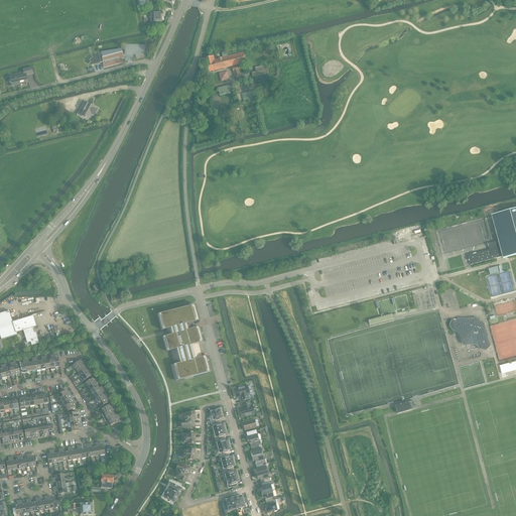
[(162,15),(163,14),(163,13),(161,12),(161,11),(157,12),(152,12),(153,18),(150,18),(150,22),(153,22),(162,21),(161,16),(162,16),(162,15)]
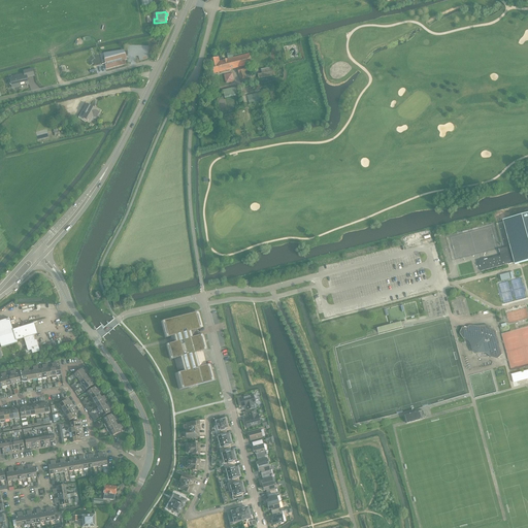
[(124,51),(104,54),(106,63),(106,64),(106,69),(125,64),(124,60),(126,60),(124,51)]
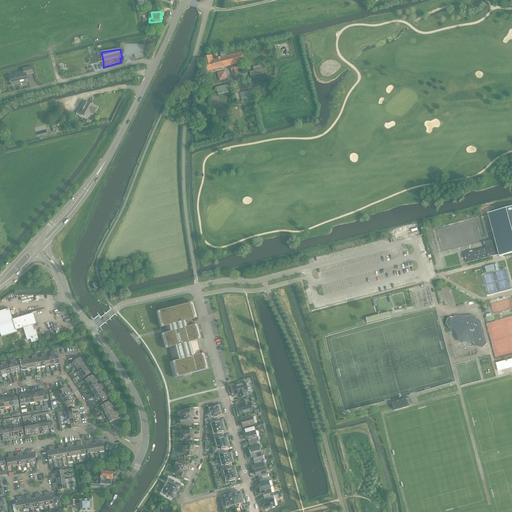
[(242,52),(226,56),(225,51),(220,52),(221,58),(212,60),(211,56),(204,58),(207,71),(244,62),(242,52)]
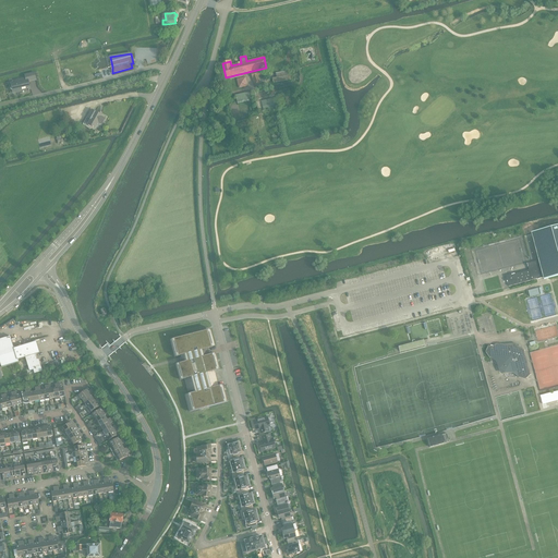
[(261,83),(258,76),(263,75),(263,74),(262,74),(261,71),(251,73),(255,86),(261,84),(261,83)]
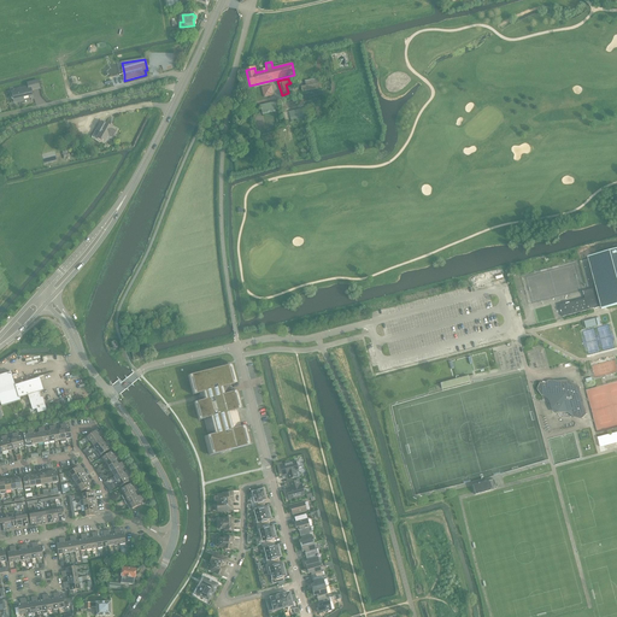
[(305,86),(301,87),(301,90),(301,92),(321,88),(319,78),(305,81),(305,86)]
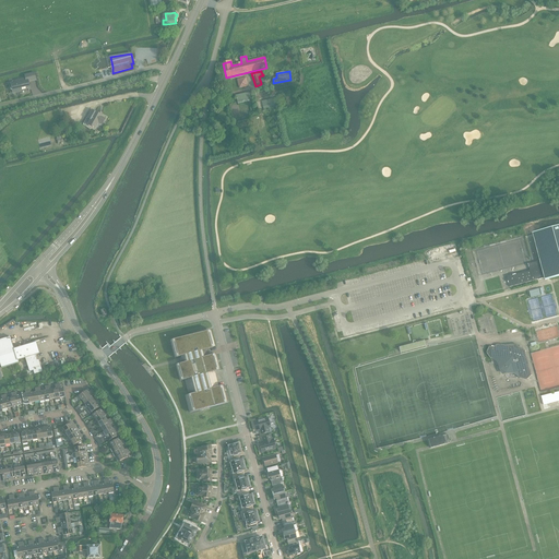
[(15,83),(11,84),(11,87),(11,90),(12,92),(13,93),(21,92),(22,94),(27,93),(26,88),(30,87),(28,83),(36,81),(34,73),(24,75),(25,79),(15,81),(15,83)]
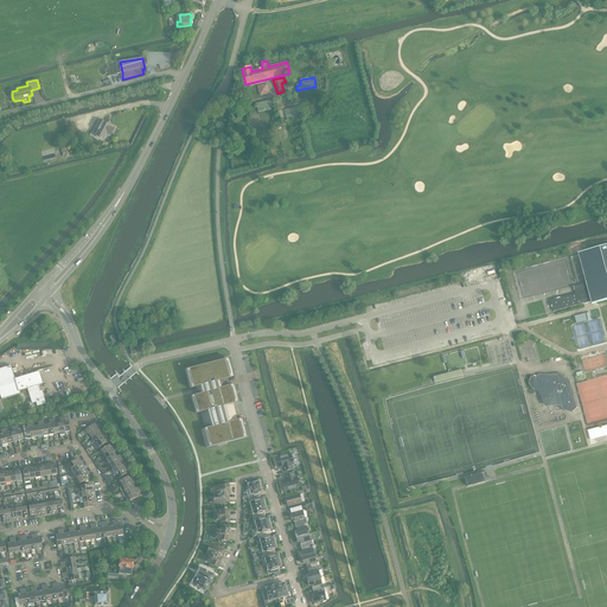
[(257,85),(261,96),(270,93),(268,83),(257,85)]
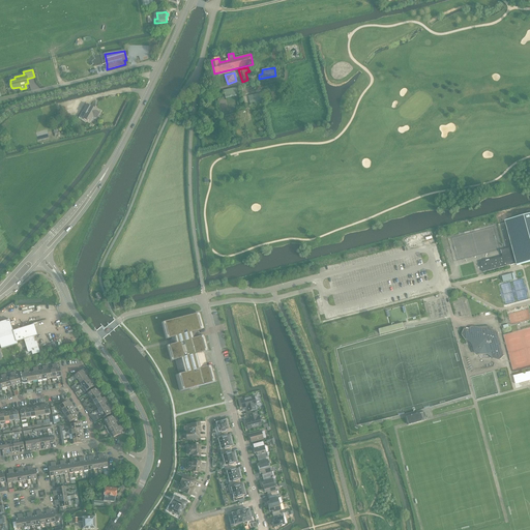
[(236,88),(224,90),(226,98),(237,96),(236,93),(237,92),(236,88)]
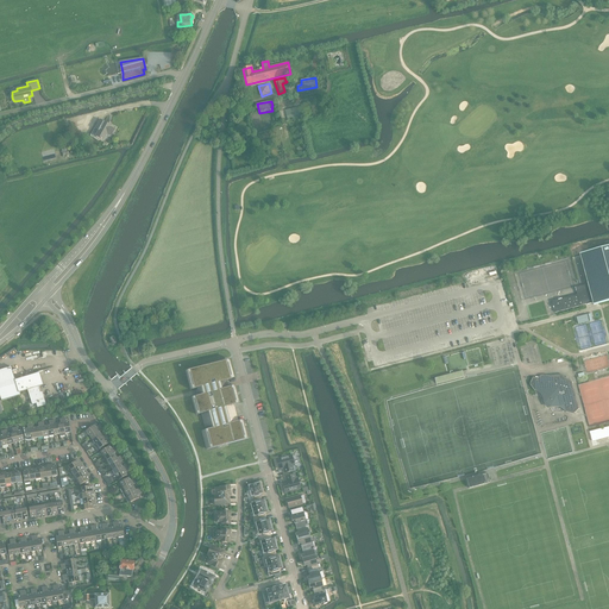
[(305,106),(284,111),(288,121),(307,115),(305,106)]
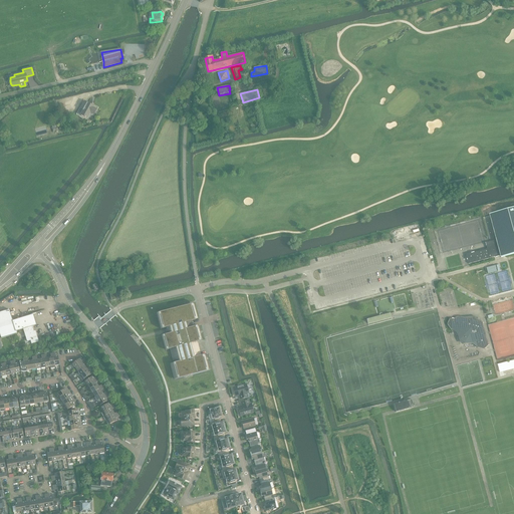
[(84,101),(80,108),(83,110),(80,114),(86,118),(90,112),(93,115),(96,109),(93,107),(93,106),(87,103),(84,101)]
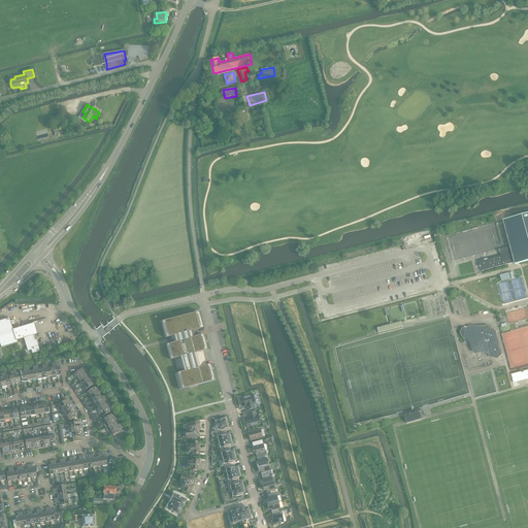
[(499,253),(500,256),(503,265),(515,262),(515,264),(527,260),(527,212),(502,220),(504,225),(505,230),(506,234),(508,239),(509,244),(509,246),(498,250),(499,253)]
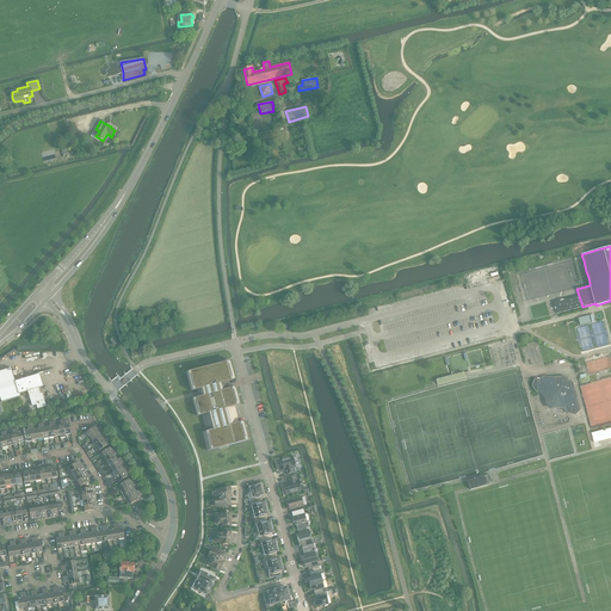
[(557,314),(582,307),(579,296),(563,300),(560,301),(554,302),(555,308),(555,309),(557,314)]
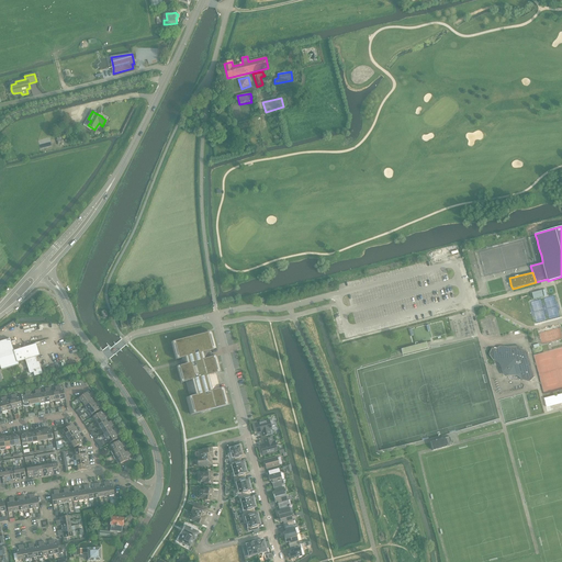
[(534,300),(543,296),(541,290),(532,293),(534,300)]
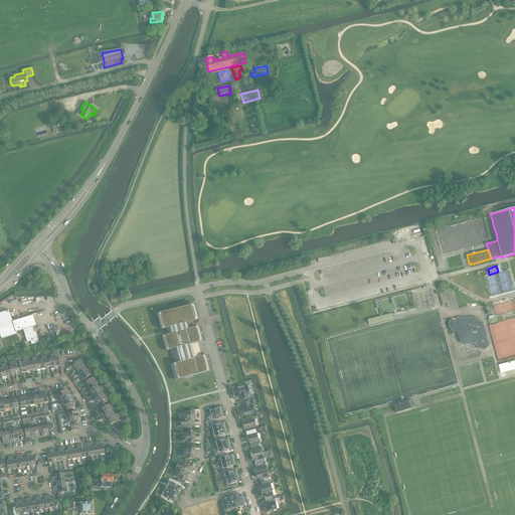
[(164,329),(167,328),(167,330),(166,330),(167,333),(168,333),(168,334),(163,336),(166,351),(170,350),(174,364),(170,365),(174,379),(211,370),(207,355),(201,357),(197,343),(202,341),(198,326),(193,328),(192,327),(194,326),(193,324),(193,323),(191,323),(191,322),(194,321),(195,321),(197,320),(193,306),(191,306),(175,310),(159,315),(157,315),(161,330),(163,329),(164,329)]
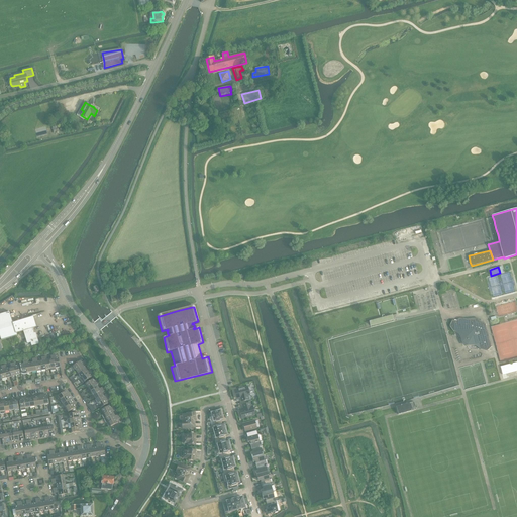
[(31,346),(38,343),(36,335),(34,335),(32,328),(36,327),(33,316),(12,323),(9,311),(0,313),(0,337),(1,340),(16,335),(16,333),(23,331),(27,343),(30,342),(31,346)]
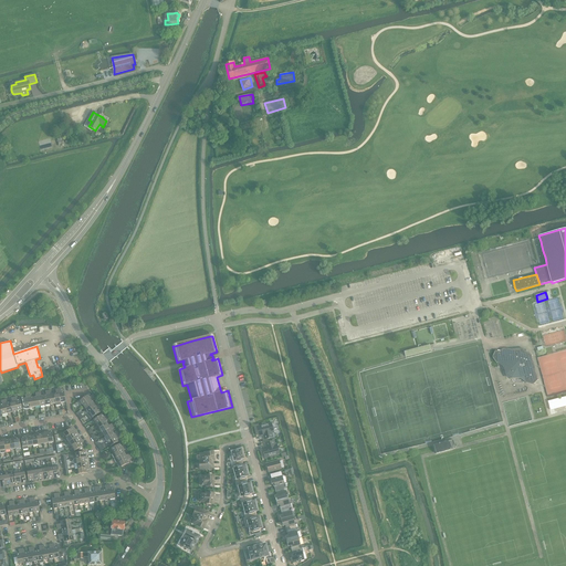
[(404,353),(406,359),(432,352),(430,345),(404,353)]
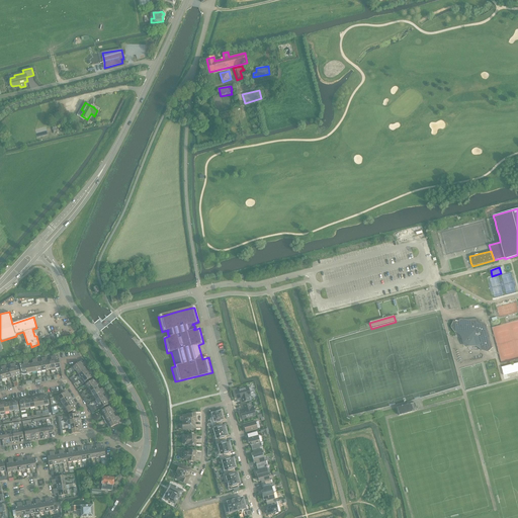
[(454,332),(455,332),(460,332),(464,343),(468,346),(481,346),(482,350),(488,352),(489,351),(493,347),(487,325),(478,319),(468,320),(463,319),(462,322),(460,322),(458,322),(453,321),(451,326),(451,328),(454,332)]
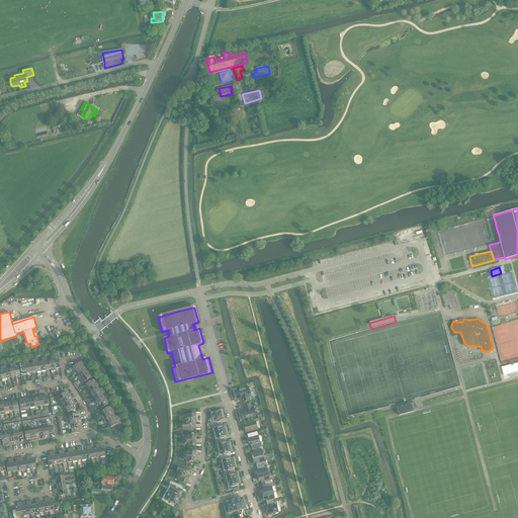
[(73,367),(76,371),(86,363),(84,361),(82,363),(80,362),(73,367)]
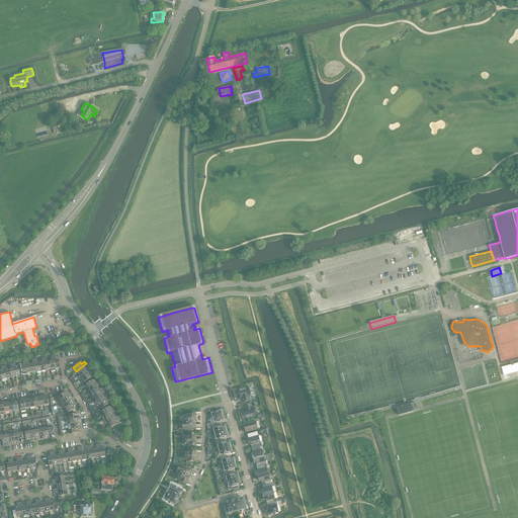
[(15,376),(20,374),(18,366),(16,366),(15,363),(12,364),(15,376)]
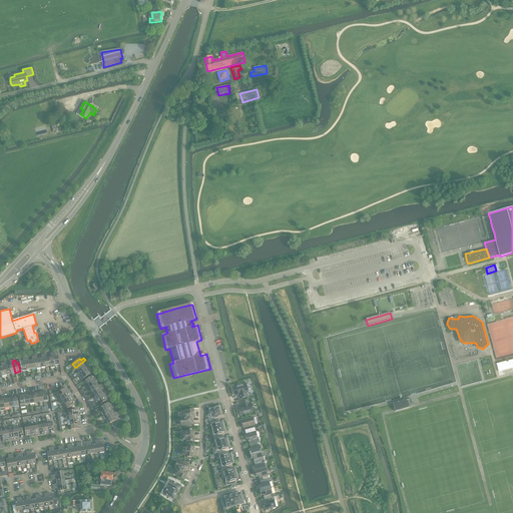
[(86,362),(85,360),(75,368),(78,371),(85,366),(84,364),(86,362)]
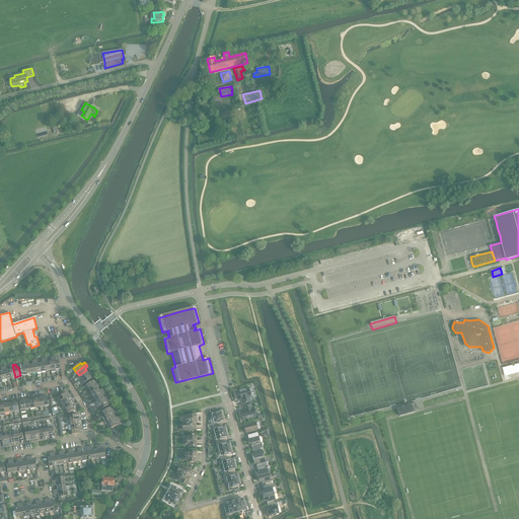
[(87,372),(86,370),(79,375),(81,379),(91,372),(90,370),(87,372)]
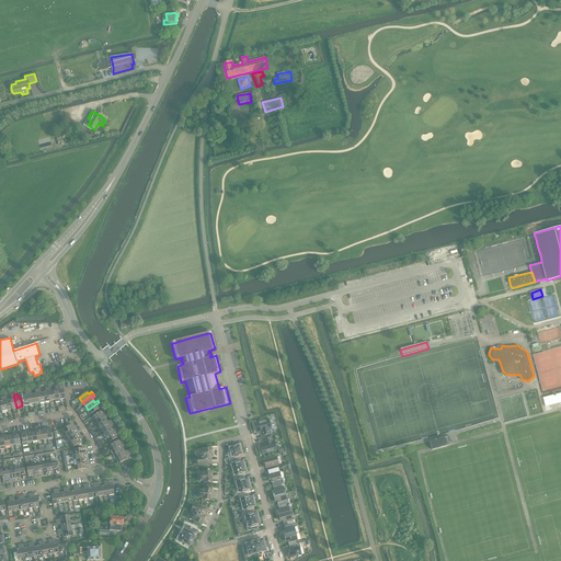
[(101,404),(99,402),(88,410),(91,414),(100,409),(98,407),(101,404)]
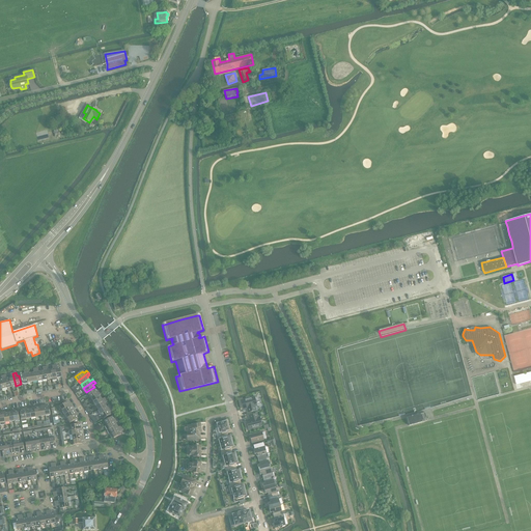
[(88,394),(90,398),(102,391),(100,389),(96,391),(95,389),(88,394)]
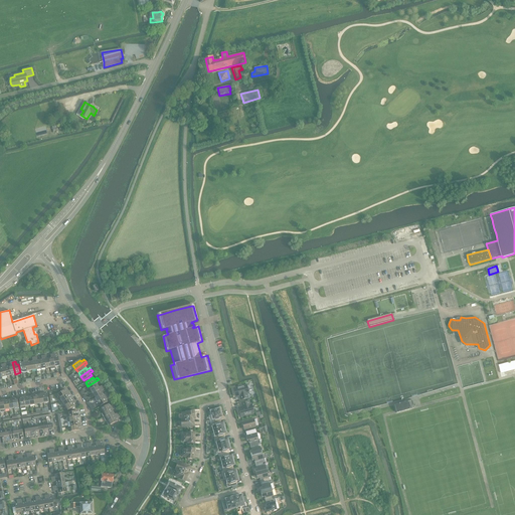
[(100,382),(99,379),(88,386),(91,390),(98,385),(97,383),(100,382)]
